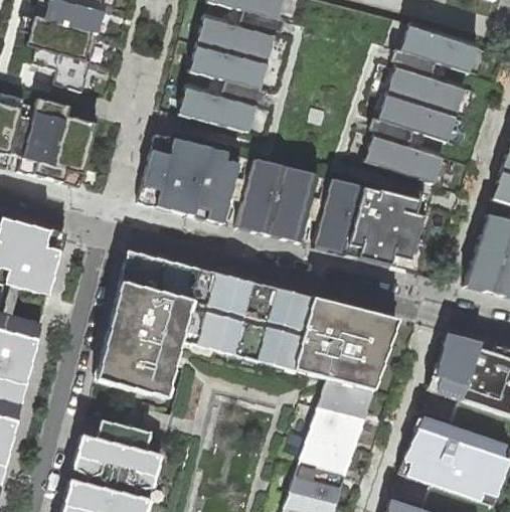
[(0,0),(0,164),(81,185),(100,113),(76,107),(79,97),(53,90),(55,81),(85,89),(107,0),(45,0),(20,98),(0,92),(0,0)]
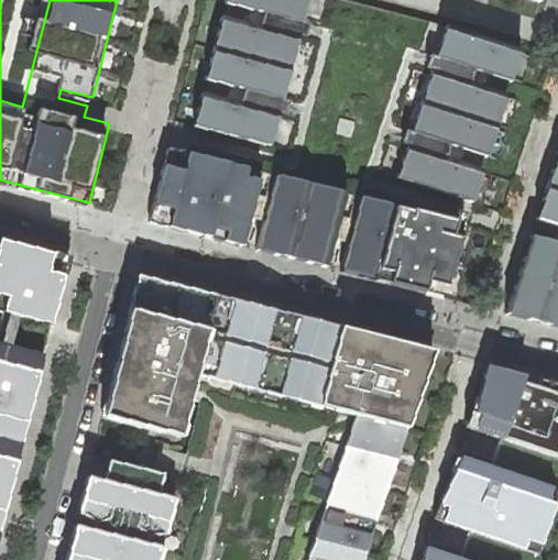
[(229,0),(215,62),(198,123),(209,125),(203,152),(173,144),(153,219),(446,295),(526,46),(446,21),(387,204),(265,168),(308,0),(229,0)]
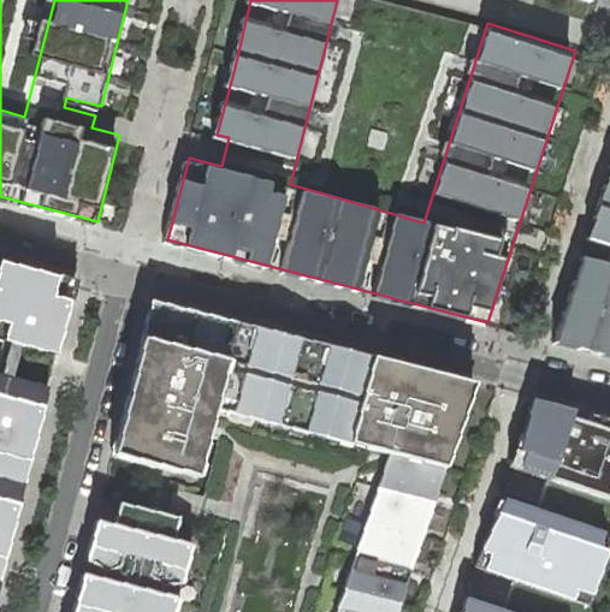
[(609,182),(557,340),(609,354),(609,182)]
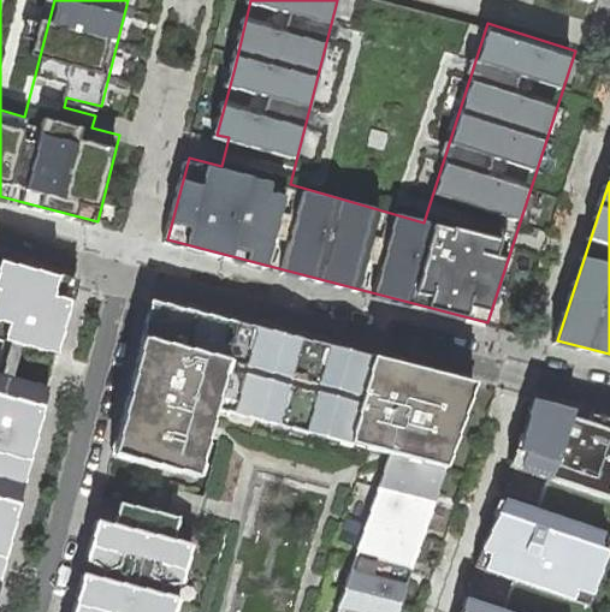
[(80,279),(4,260),(0,273),(0,336),(7,338),(12,322),(65,336),(80,279)]
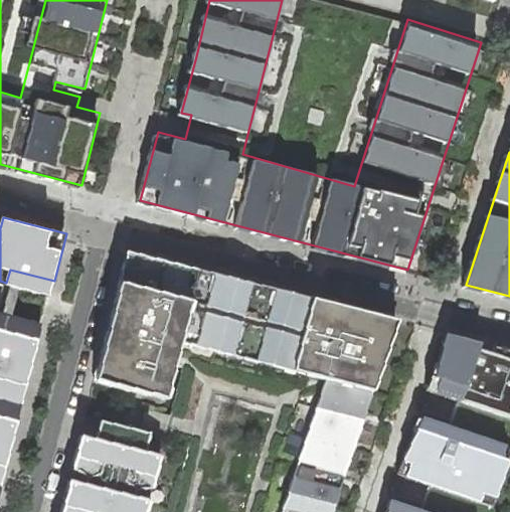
[(130,250),(98,379),(167,396),(186,338),(330,375),(283,511),(333,511),(398,320),(130,250)]
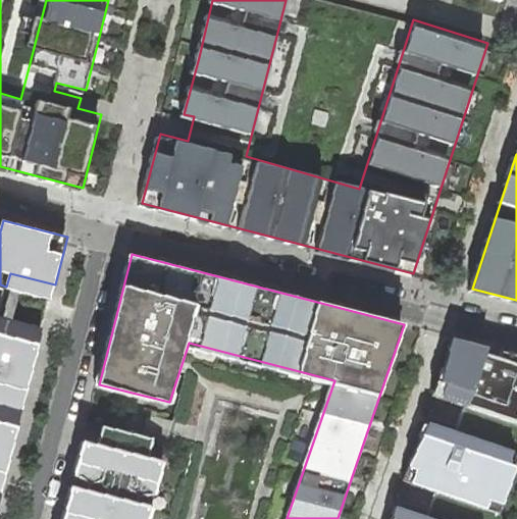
[(6,287),(0,284),(0,314),(44,325),(55,284),(10,273),(6,287)]
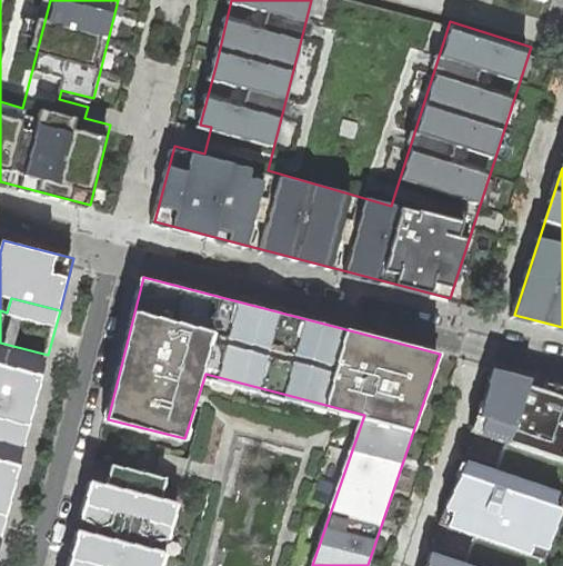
[(48,355),(0,343),(0,415),(31,423),(48,355)]
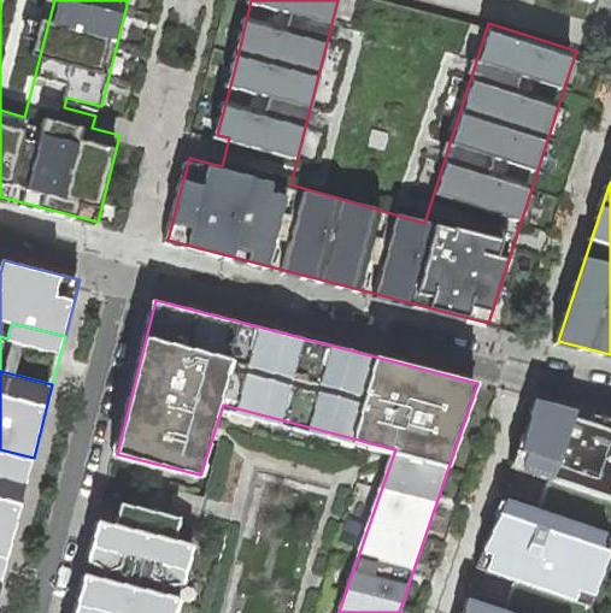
[(610,418),(595,413),(593,422),(576,417),(579,410),(535,399),(517,466),(551,478),(541,508),(509,497),(479,565),(520,578),(509,609),(470,596),(465,612),(610,612),(610,418)]
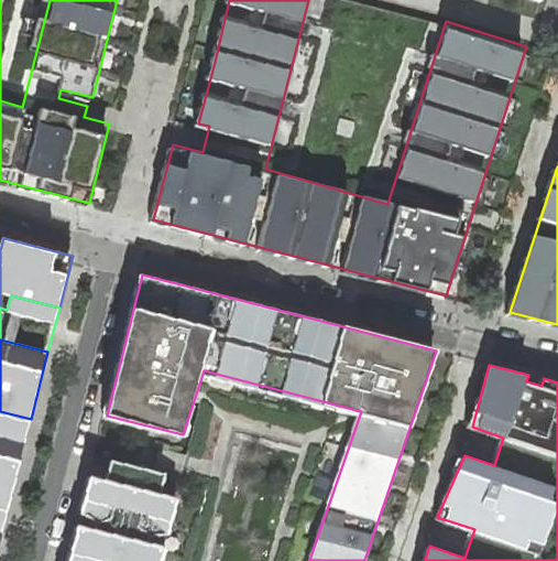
[(31,419),(0,411),(0,434),(25,441),(31,419)]
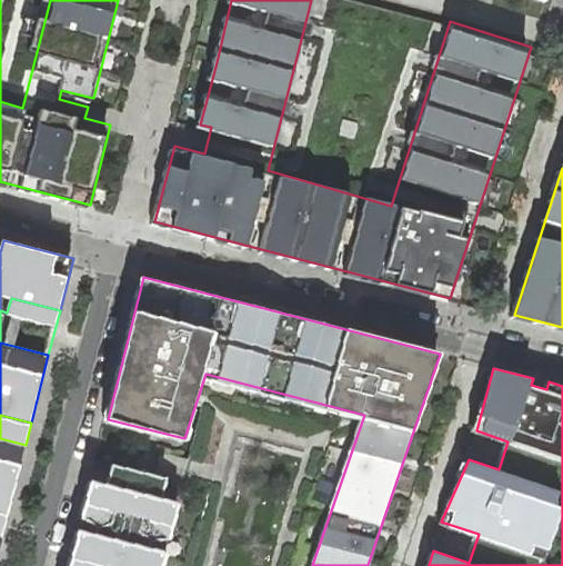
[(26,445),(0,438),(0,510),(9,513),(26,445)]
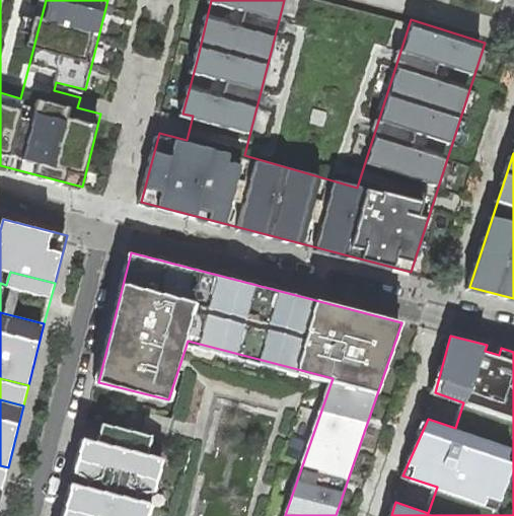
[(157,436),(88,419),(64,515),(152,515),(171,440),(157,436)]
